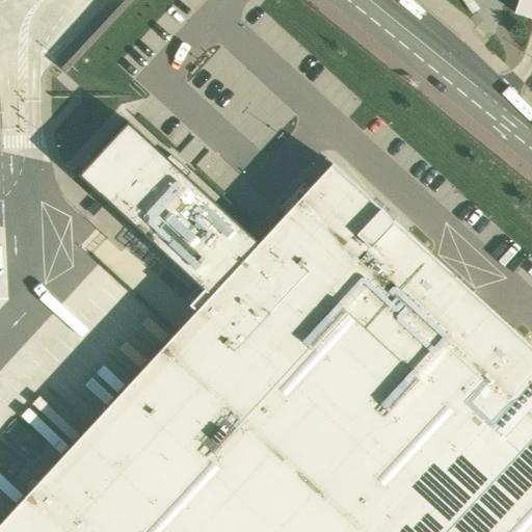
[(531,0),(521,0),(516,12),(531,18),(531,0)]
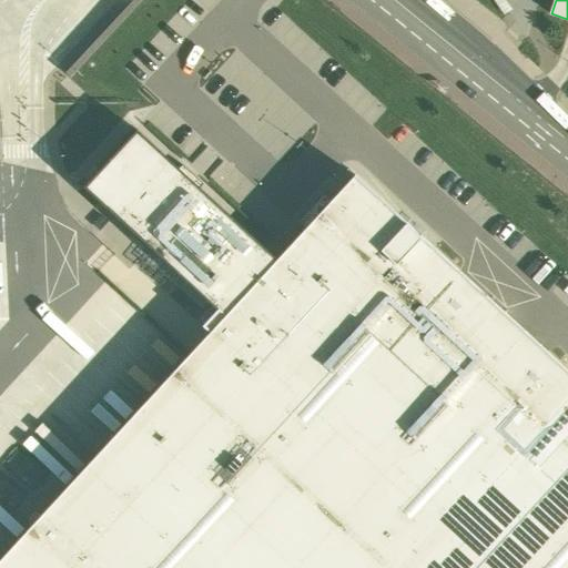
[(438,63),(445,69),(447,66),(427,49),(421,58),(434,69),(438,63)]
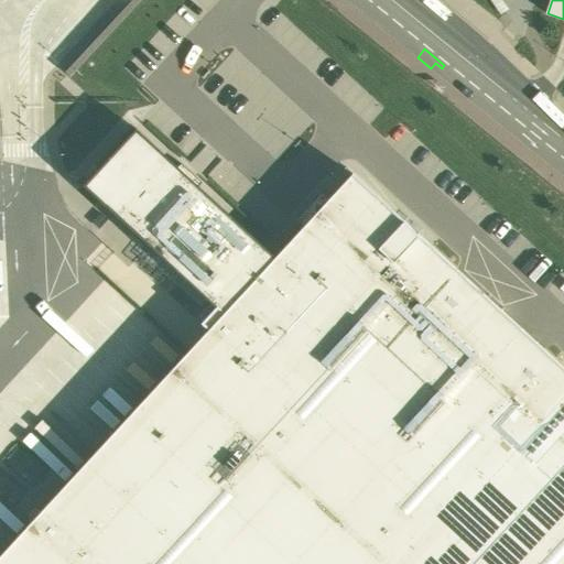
[(0,563),(563,563),(563,368),(353,174),(327,201),(321,195),(297,220),(304,227),(275,258),(137,129),(84,186),(216,308),(202,324),(208,331),(0,555),(0,563)]
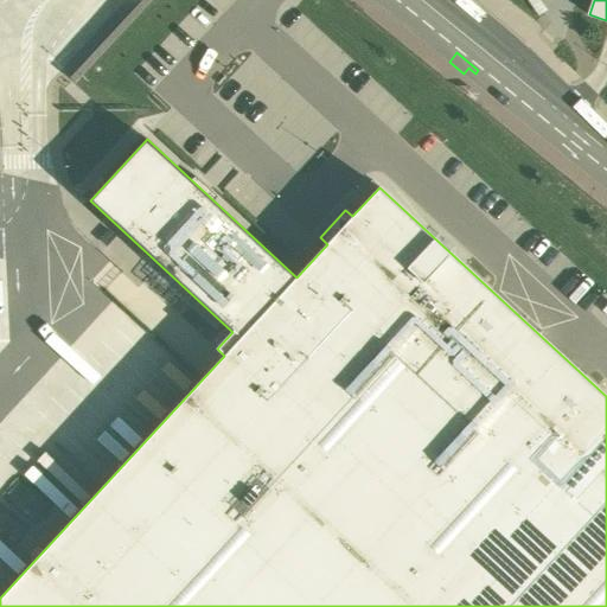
[(154,381),(149,391),(168,398),(172,388),(154,381)]
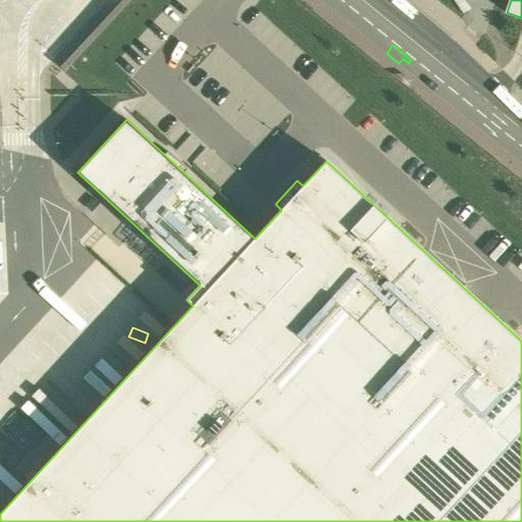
[(0,396),(0,418),(11,406),(0,396)]
